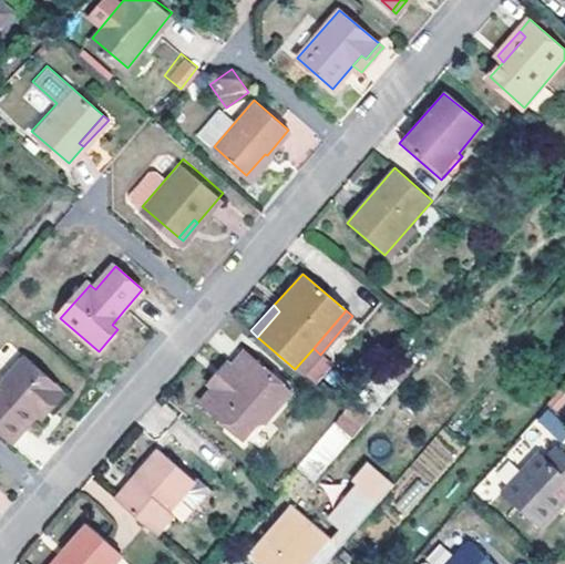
[(127,318),(122,313),(112,325),(117,329),(127,318)]
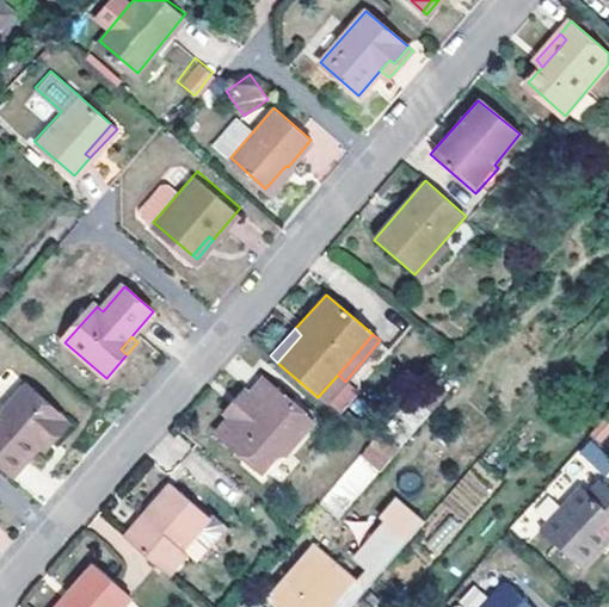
[(337,414),(357,391),(345,382),(338,375),(318,397),(337,414)]
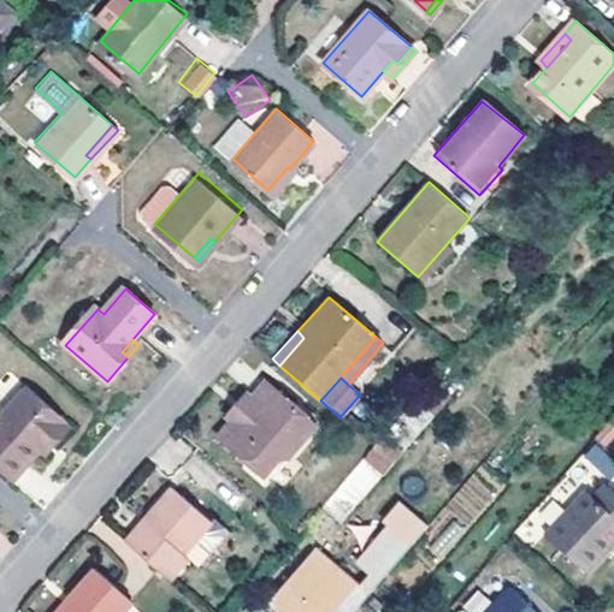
[(336,521),(447,393),(431,380),(373,446),(320,506),(336,521)]
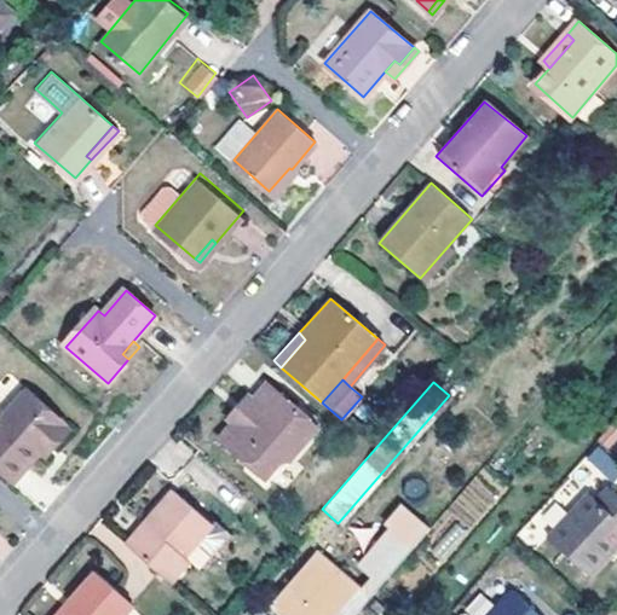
[(232,422),(218,440),(264,479),(278,462),(290,457),(318,425),(266,383),(252,400),(232,422)]
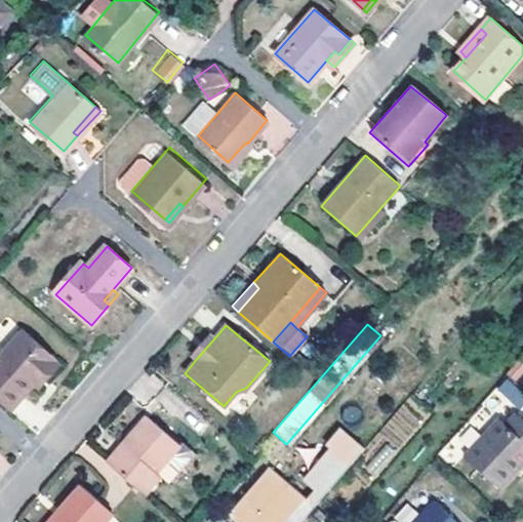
[(33,385),(56,358),(21,328),(0,352),(0,401),(10,410),(33,385)]
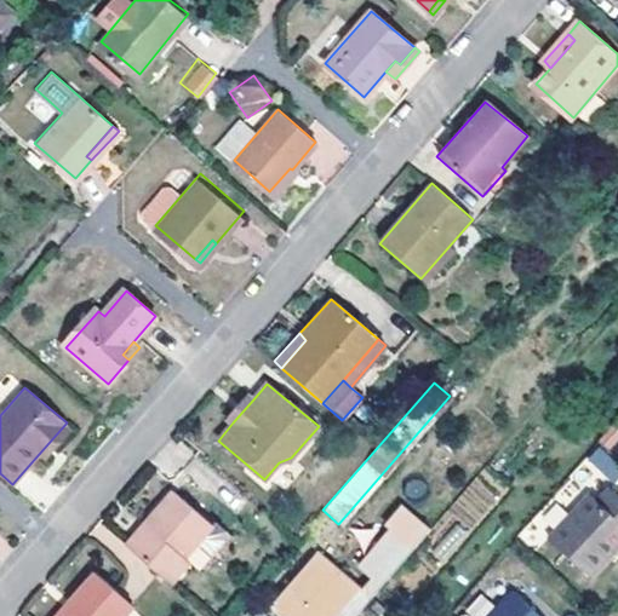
[(225,416),(233,422),(252,401),(245,393),(225,416)]
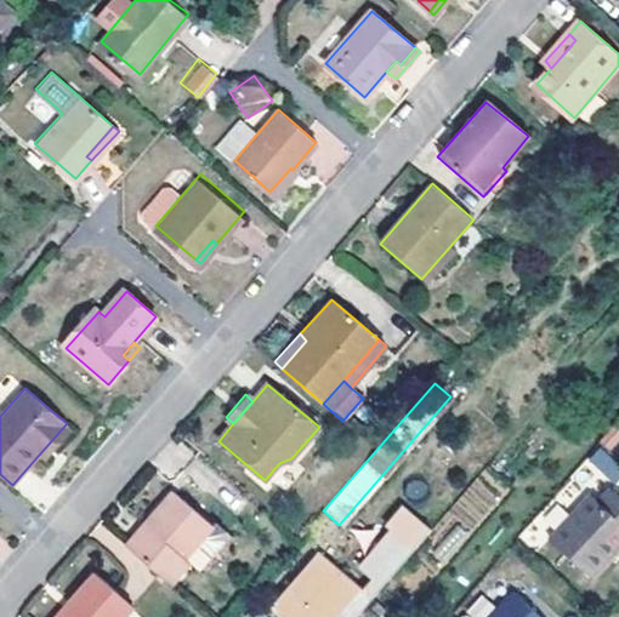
[(45,460),(72,428),(67,423),(39,455),(45,460)]
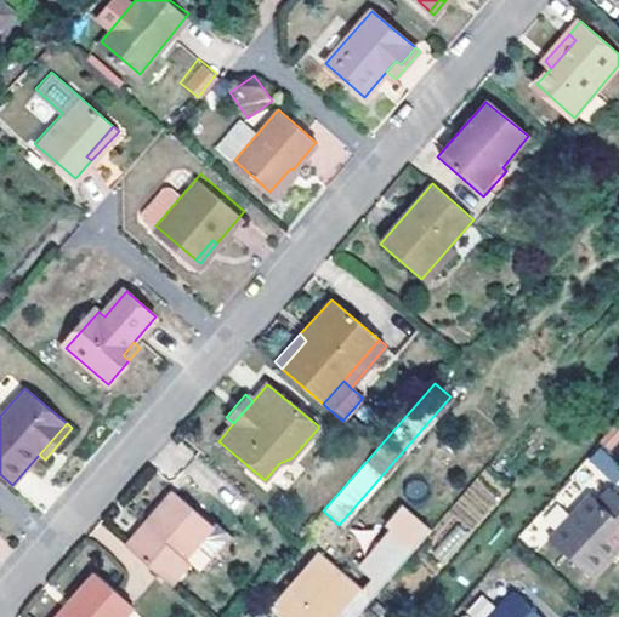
[(618,466),(597,444),(585,455),(609,480),(618,470),(618,466)]
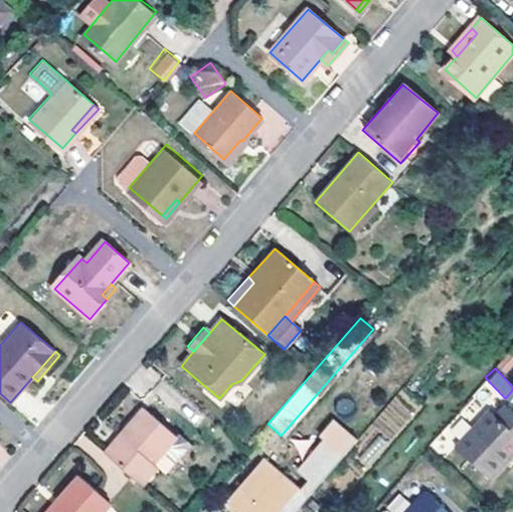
[(385,435),(411,414),(395,395),(370,415),(385,435)]
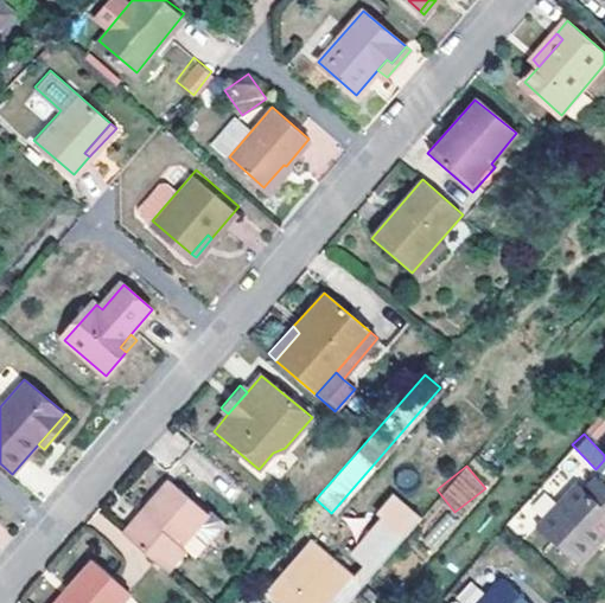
[(579,478),(539,520),(580,560),(598,541),(594,538),(604,525),(604,478),(598,472),(586,485),(579,478)]
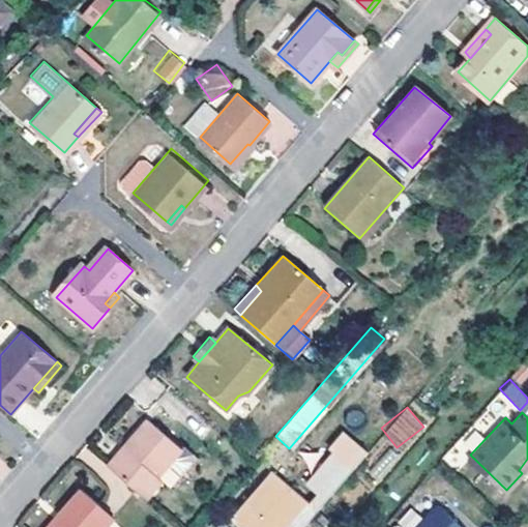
[(146,421),(122,449),(126,454),(111,472),(145,501),(162,481),(168,487),(191,459),(146,421)]
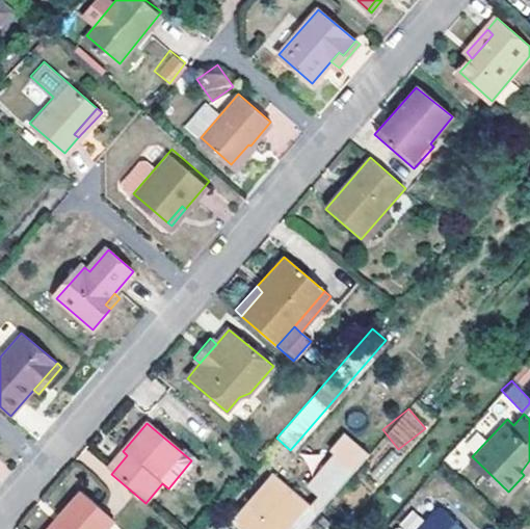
[(323,501),(368,452),(344,431),(300,481),(323,501)]
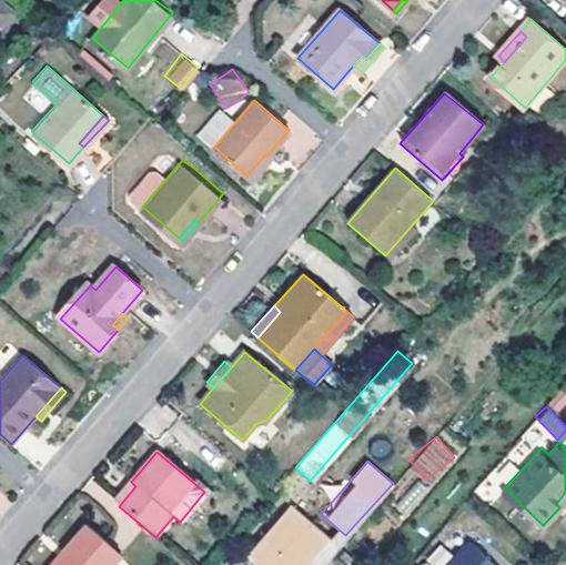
[(131,482),(113,502),(119,506),(135,486),(131,482)]
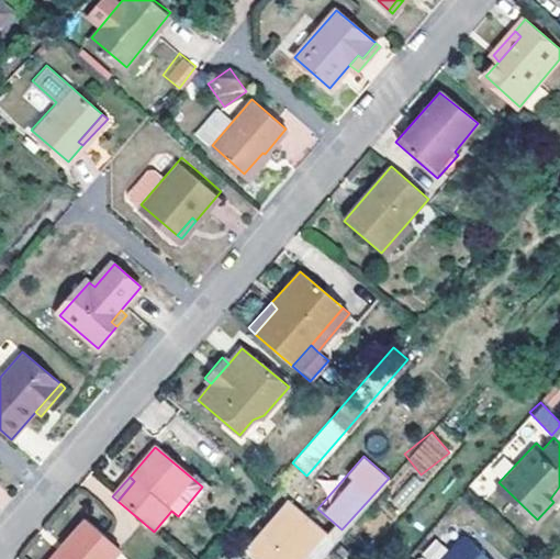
[(559,494),(559,487),(550,499),(553,502),(559,494)]
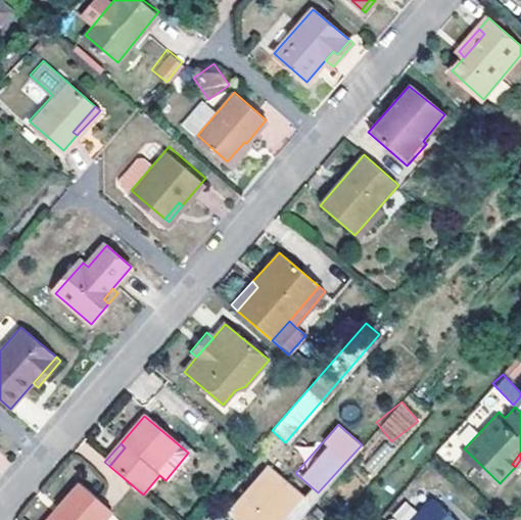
[(268,465),(242,493),(274,519),(280,519),(282,518),(284,519),(289,519),(309,499),(268,465)]
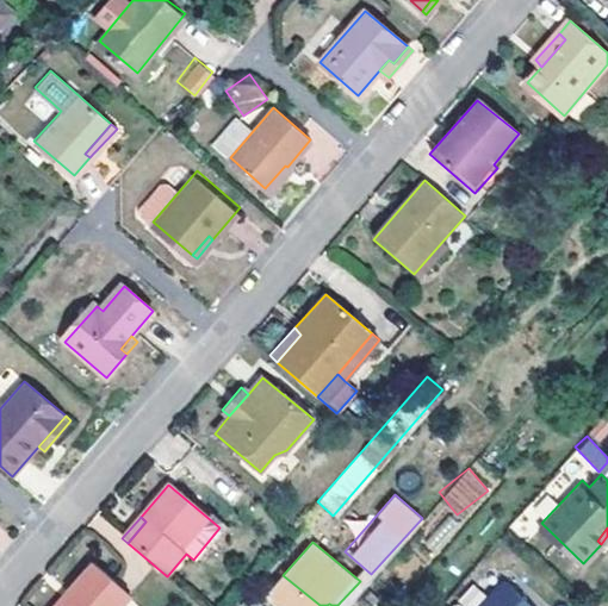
[(68,605),(121,605),(128,598),(90,564),(66,593),(74,600),(68,605)]
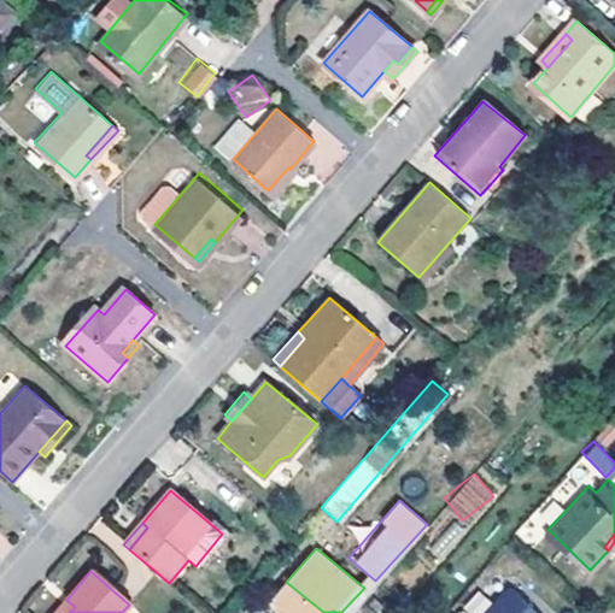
[(323,612),(286,582),(267,603),(277,612),(335,612),(333,611),(331,612),(323,612)]
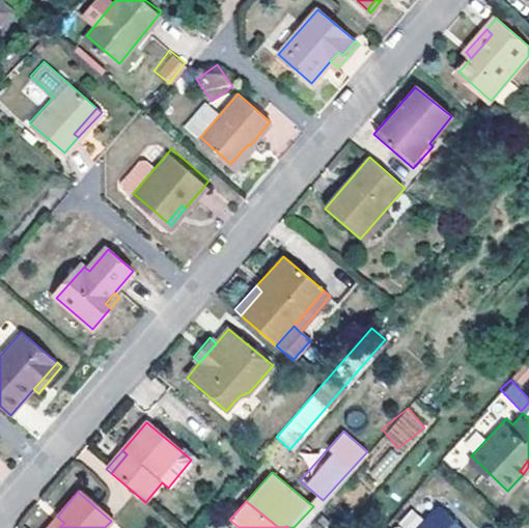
[(414,527),(469,527),(442,501),(425,518),(414,527)]
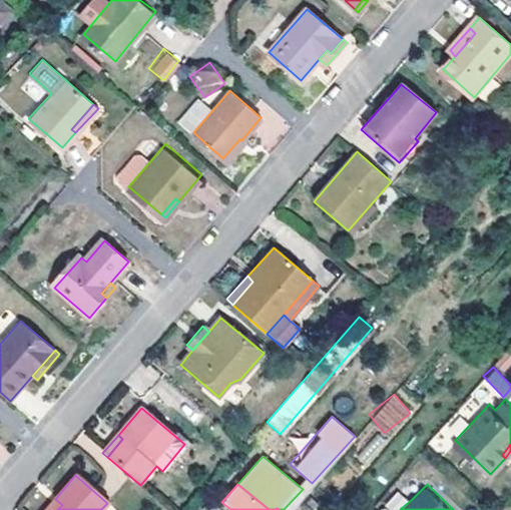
[(383,508),(384,509),(400,509),(411,500),(401,489),(383,508)]
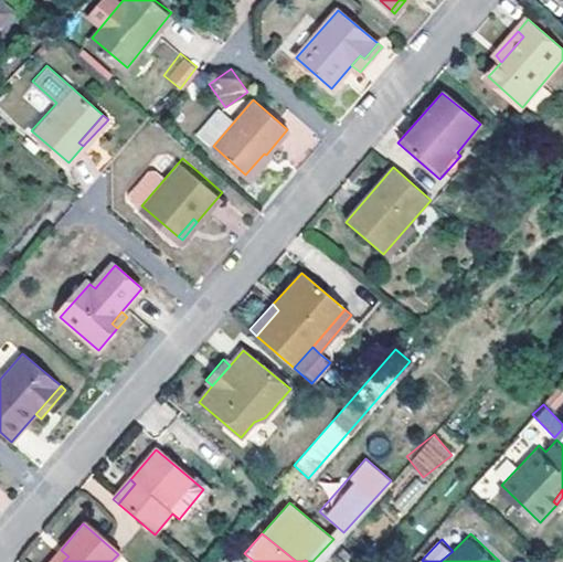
[(63,561),(68,557),(61,550),(50,561),(63,561)]
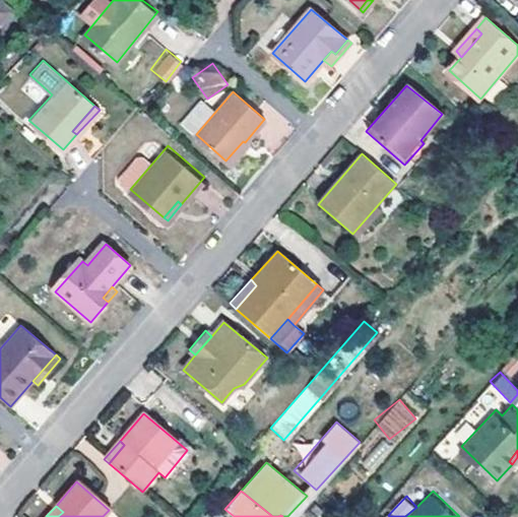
All buildings are outlined.
